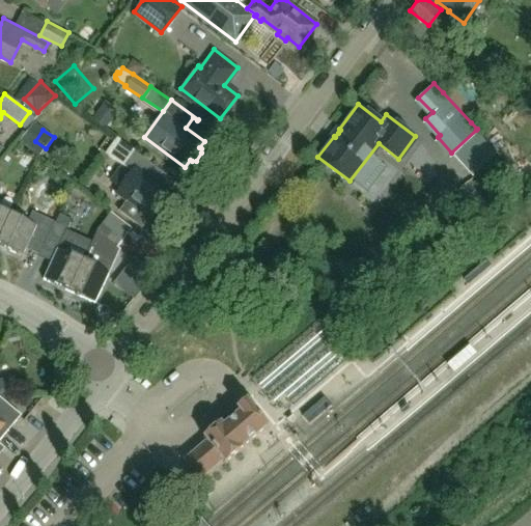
[(120,185),(116,191),(127,198),(119,209),(142,225),(149,215),(169,189),(156,180),(147,173),(155,163),(134,148),(123,163),(132,169),(120,185)]
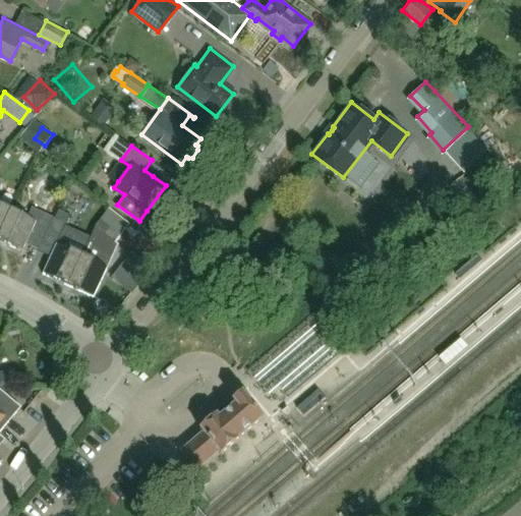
[(382,154),(349,189),(363,202),(395,166),(382,154)]
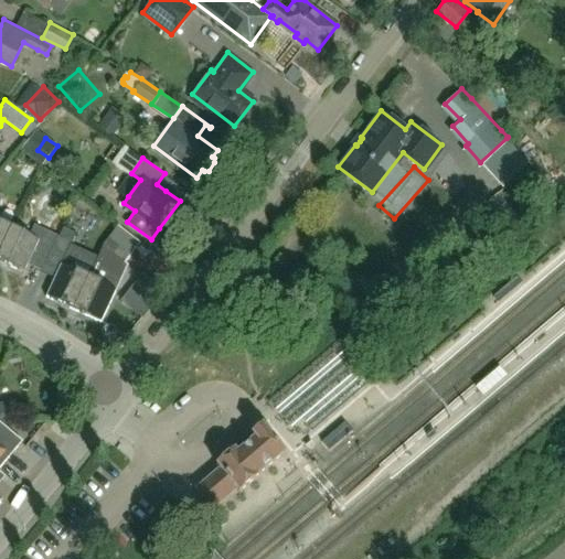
[(0,245),(10,225),(0,219),(0,245)]
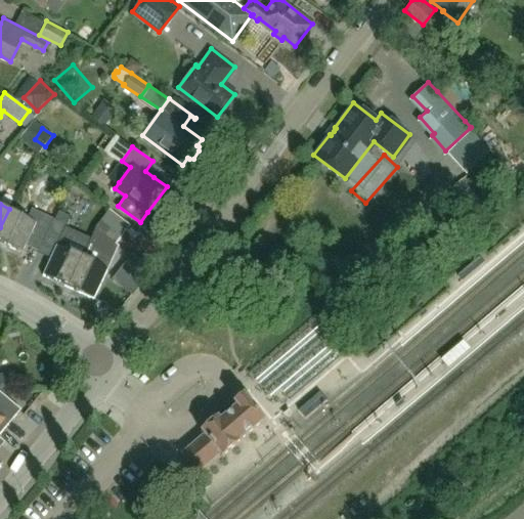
[(9,209),(0,227),(0,240),(22,250),(30,233),(41,239),(42,239),(52,216),(32,207),(27,217),(9,209)]
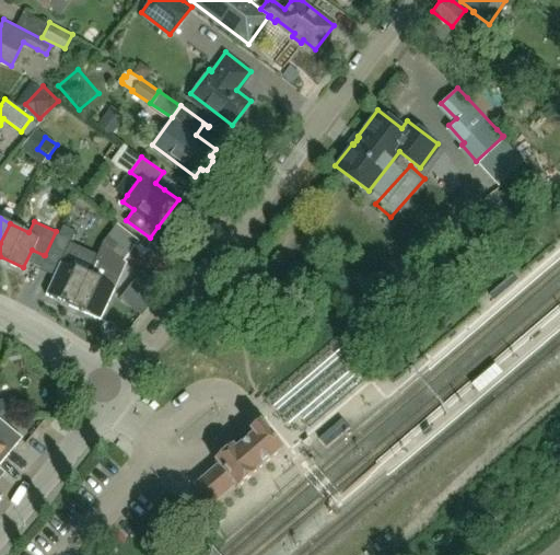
[(139,239),(116,221),(100,241),(123,259),(139,239)]
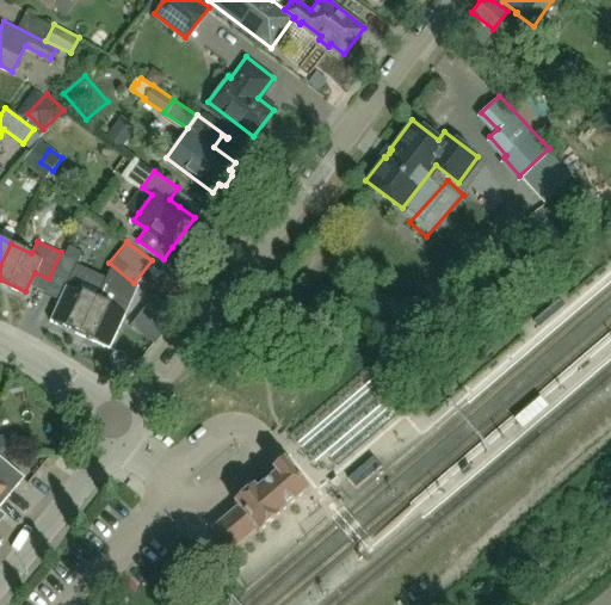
[(61,252),(49,278),(48,278),(43,290),(59,297),(49,319),(80,332),(96,296),(103,281),(91,275),(84,291),(76,288),(81,277),(73,272),(82,249),(68,244),(65,253),(61,252)]
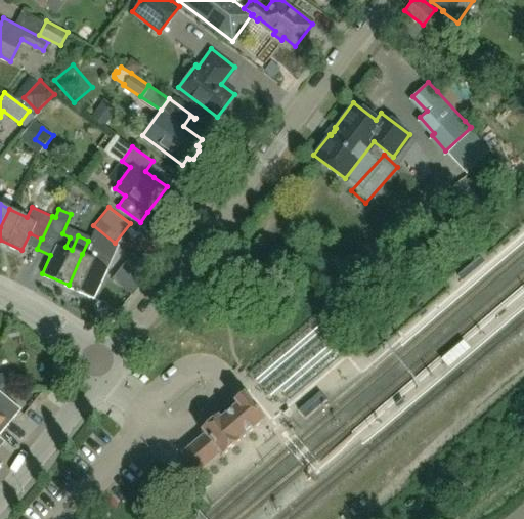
[(82,254),(69,285),(94,296),(112,256),(103,253),(99,262),(82,254)]
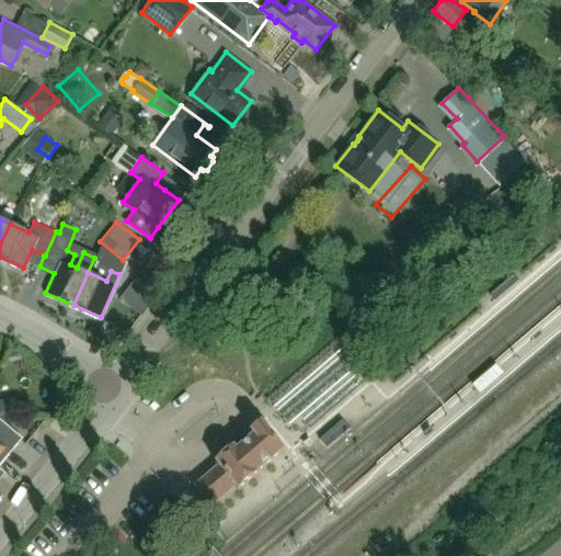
[(513,271),(490,291),(495,296),(518,276),(513,271)]
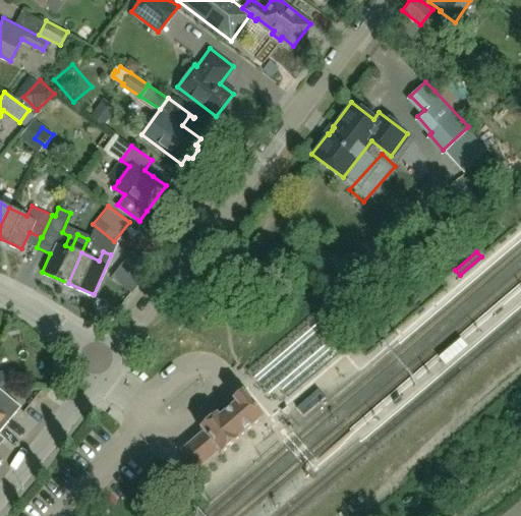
[(306,335),(255,366),(268,385),(304,362),(297,351),(311,342),(306,335)]
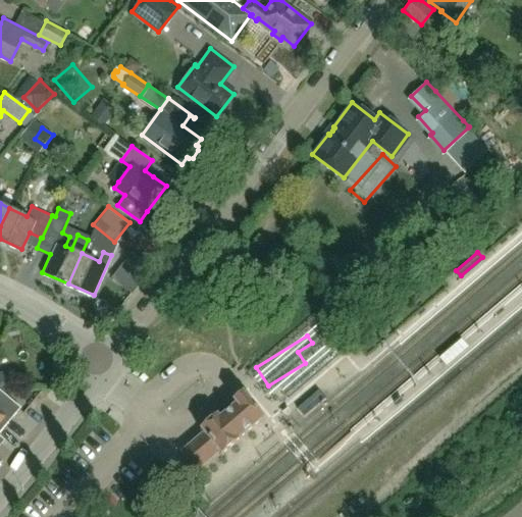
[(447,361),(465,345),(463,343),(462,340),(442,356),(445,359),(447,361)]
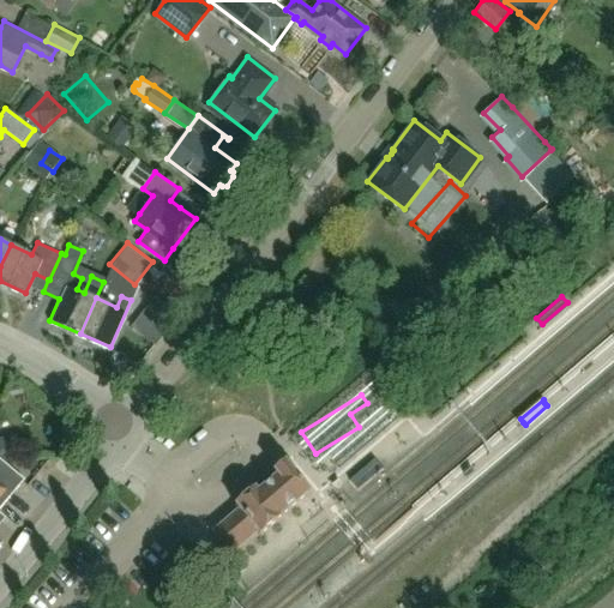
[(374,456),(349,477),(357,487),(383,465),(374,456)]
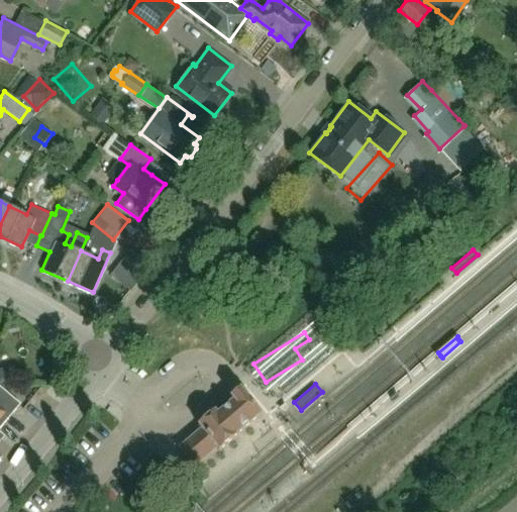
[(0,385),(0,425),(20,402),(0,385)]
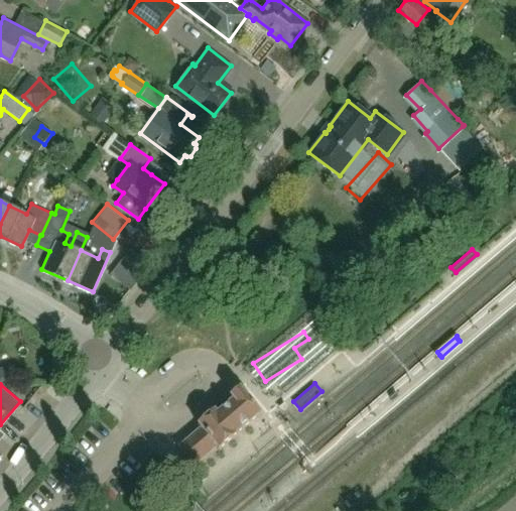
[(233,399),(224,406),(242,427),(260,412),(245,394),(240,388),(231,396),(233,399)]
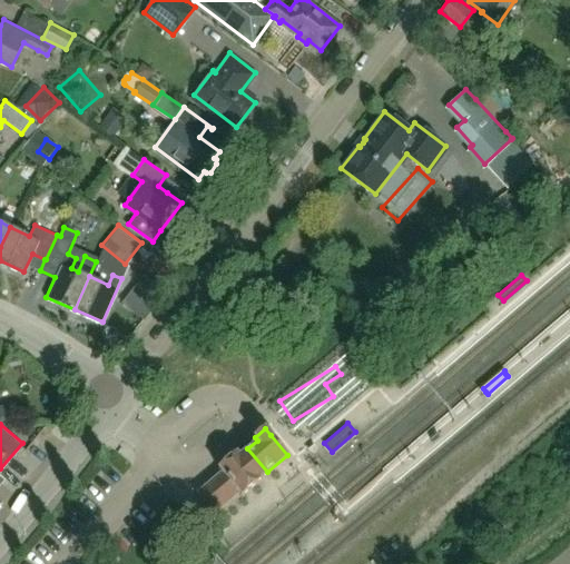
[(227,459),(251,486),(259,478),(267,472),(247,448),(239,456),(236,453),(227,459)]
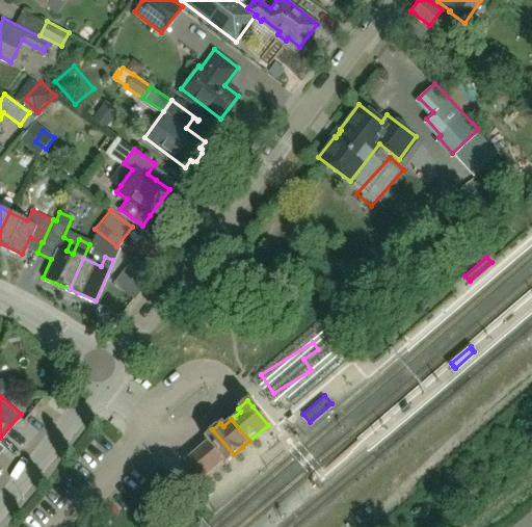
[(207,440),(200,446),(215,465),(222,458),(225,462),(234,454),(212,429),(205,437),(207,440)]
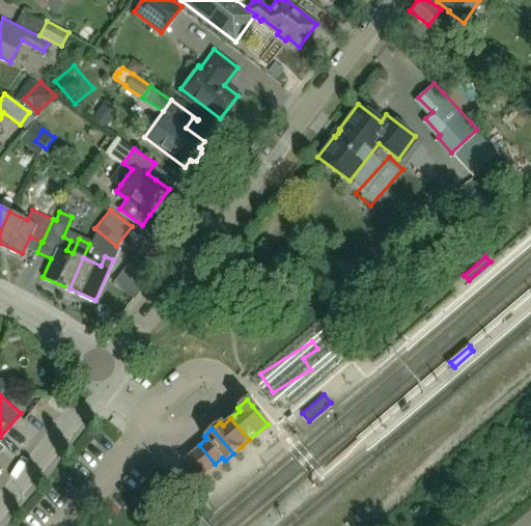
[(199,445),(183,459),(199,477),(215,464),(199,445)]
